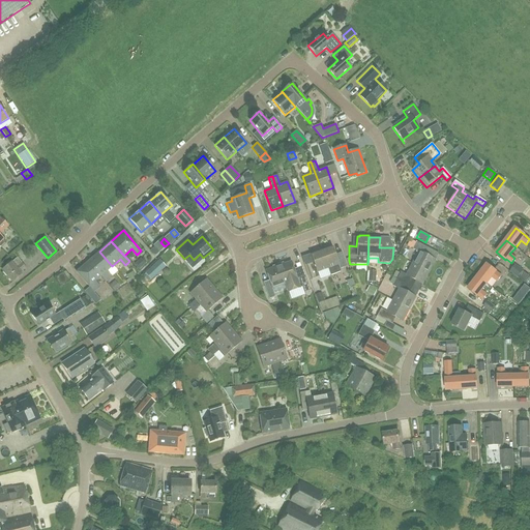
[(411,263),(428,272),(435,261),(425,256),(429,248),(416,242),(412,248),(417,252),(411,263)]
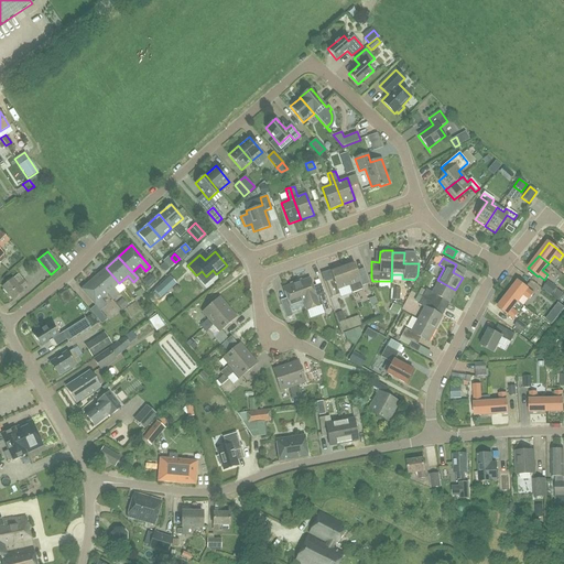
[(353,261),(340,266),(348,286),(349,286),(351,293),(364,289),(362,285),(368,283),(364,269),(356,271),(353,261)]
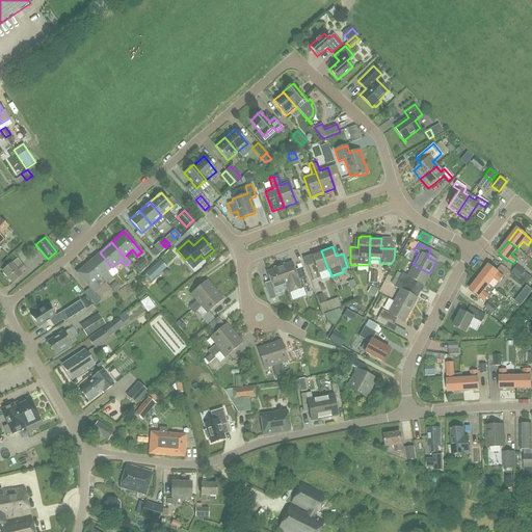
[(328,270),(321,250),(311,255),(314,264),(307,266),(312,281),(319,277),(318,274),(328,270)]
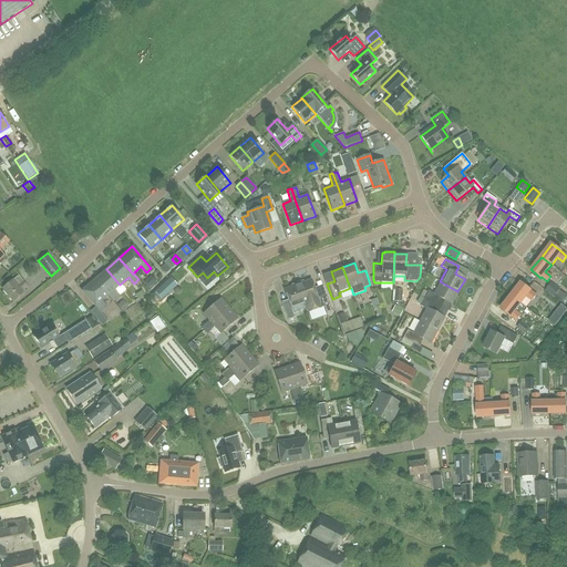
[(120,285),(106,269),(94,279),(107,296),(113,301),(117,298),(112,291),(120,285)]
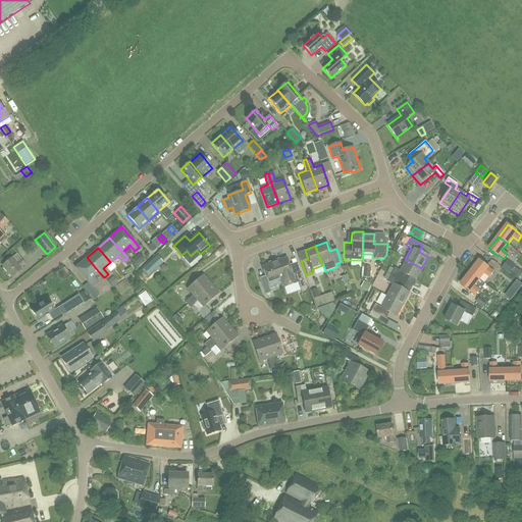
[(2,266),(12,277),(20,270),(19,268),(24,264),(16,254),(11,259),(11,258),(2,266)]
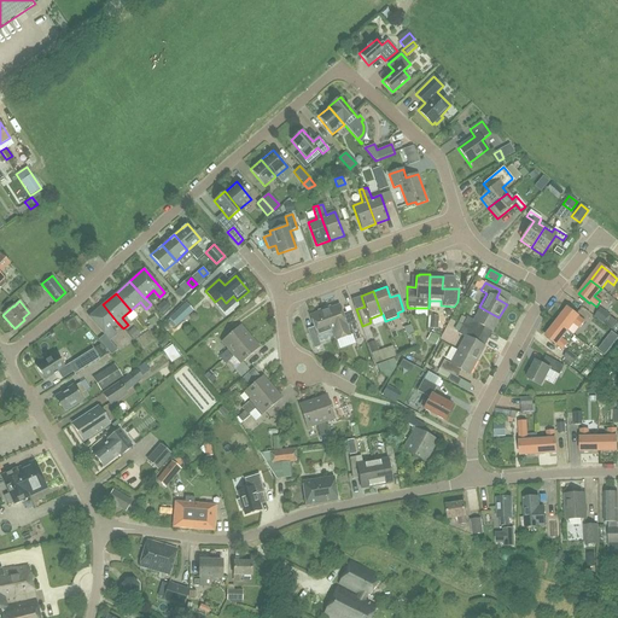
[(162,314),(170,307),(164,301),(157,308),(162,314)]
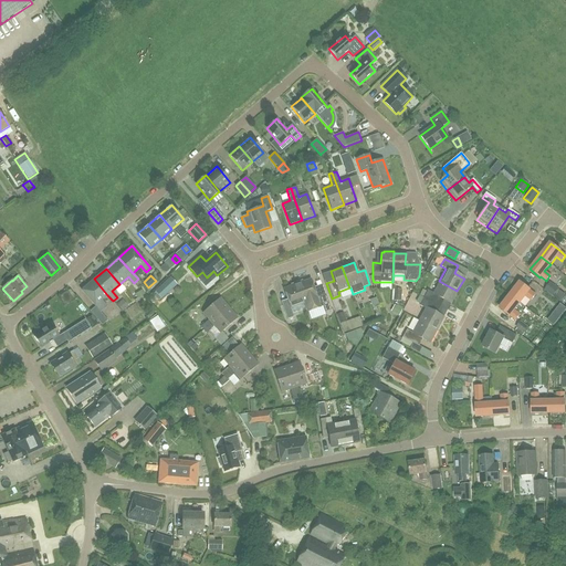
[(81,290),(95,306),(100,312),(104,307),(100,302),(107,295),(94,279),(81,290)]
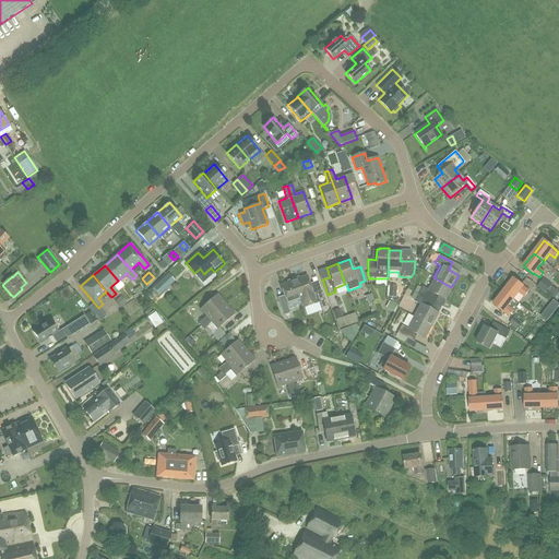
[(298,277),(293,280),(299,300),(300,300),(304,308),(317,304),(313,295),(310,284),(307,276),(306,276),(298,280),(298,277)]
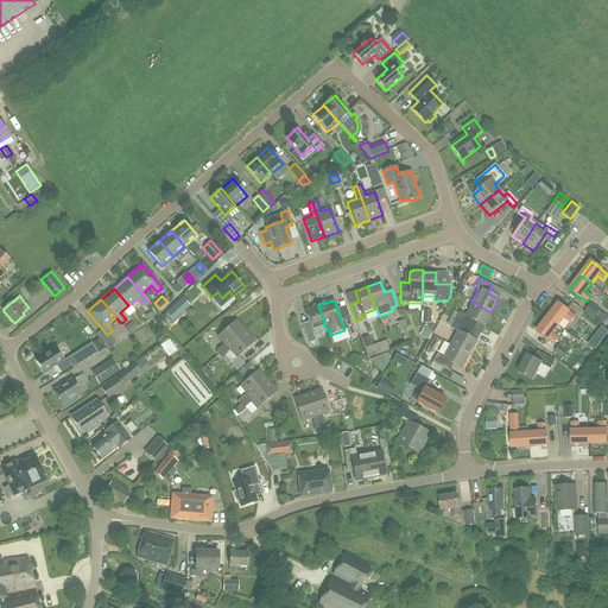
[(173,321),(185,310),(178,302),(166,312),(166,314),(164,316),(170,322),(173,320),(173,321)]
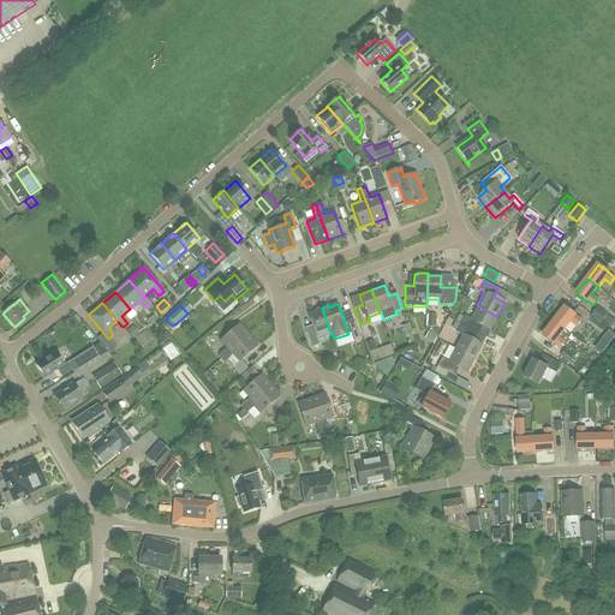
[(496,316),(477,305),(470,318),(464,316),(459,315),(455,321),(460,323),(475,332),(478,324),(489,330),(496,316)]
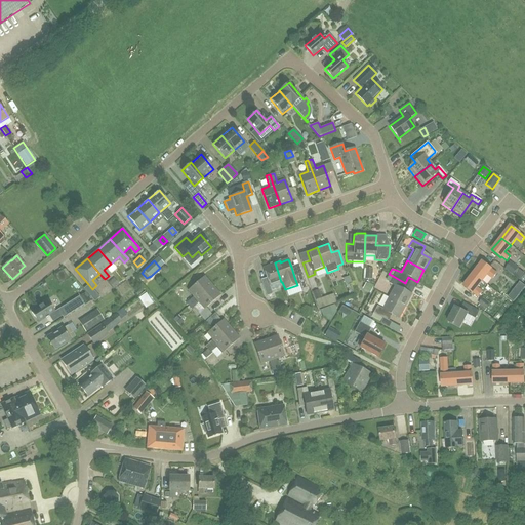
[(473,274),(482,281),(485,277),(489,279),(490,277),(492,279),(496,274),(491,270),(491,269),(482,261),(473,274)]
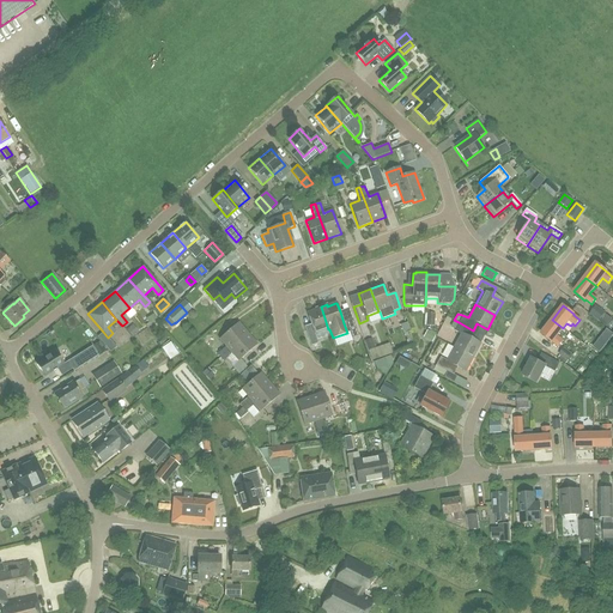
[(589,314),(606,326),(612,317),(595,305),(589,314)]
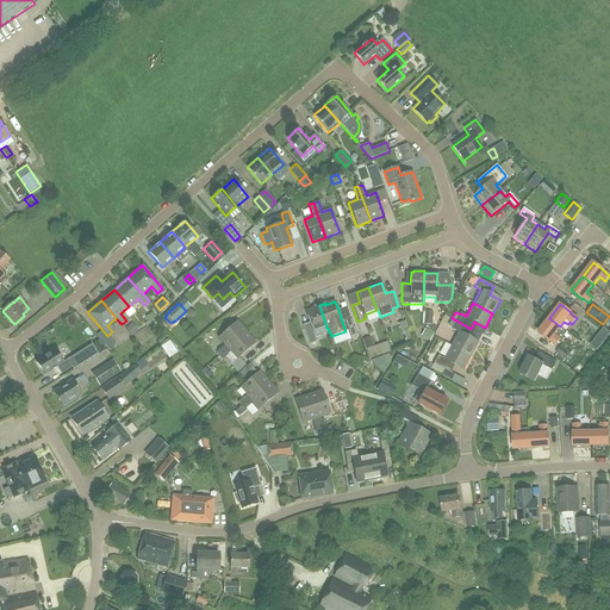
[(310,327),(304,329),(310,344),(316,342),(313,332),(327,328),(319,305),(313,307),(313,310),(305,312),(310,327)]
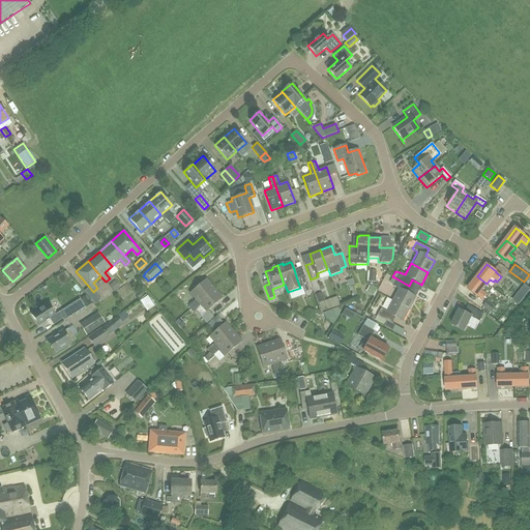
[(302,288),(304,293),(311,290),(305,276),(299,278),(302,288)]
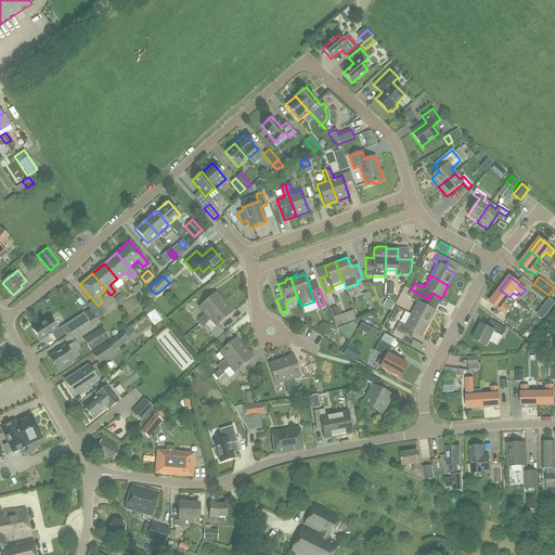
[(510,297),(500,289),(490,302),(500,310),(505,314),(510,309),(504,305),(510,297)]
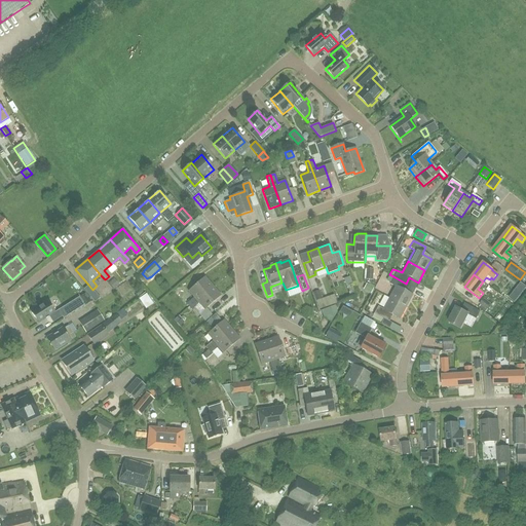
[(406,284),(393,276),(389,284),(395,287),(388,298),(405,307),(412,295),(403,290),(406,284)]
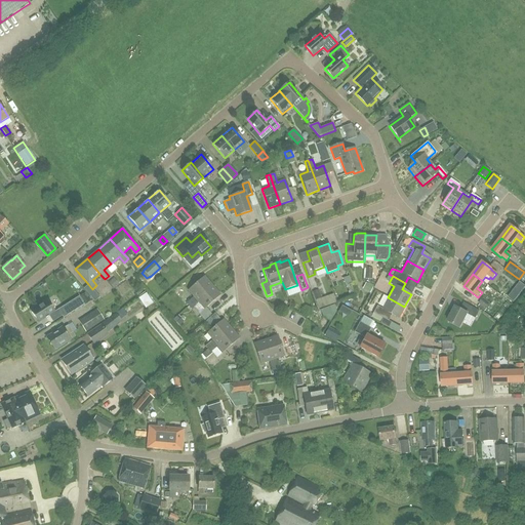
[(189,306),(212,287),(204,277),(188,290),(193,297),(186,303),(189,306)]
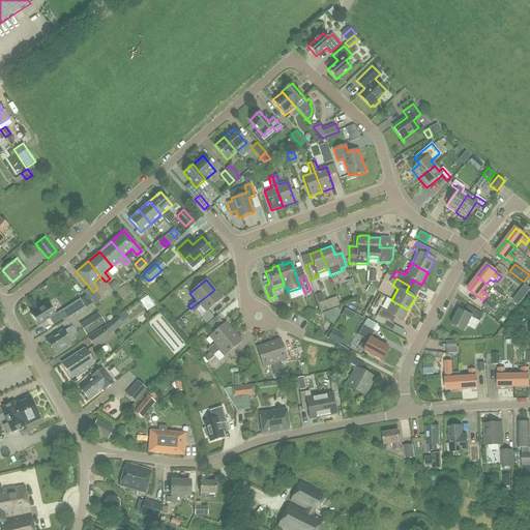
[(109,286),(114,292),(119,288),(114,282),(109,286)]
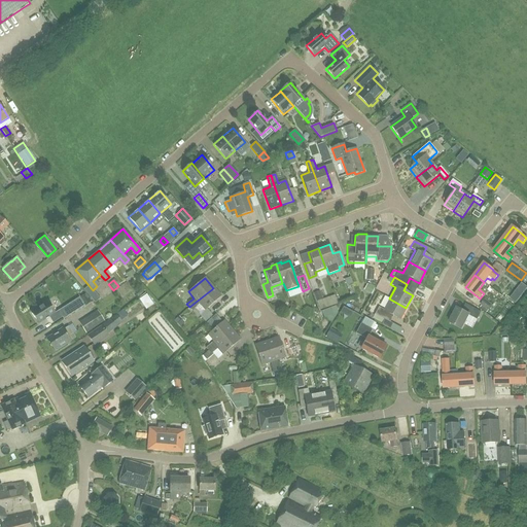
[(518,288),(524,292),(526,288),(526,286),(522,283),(518,288)]
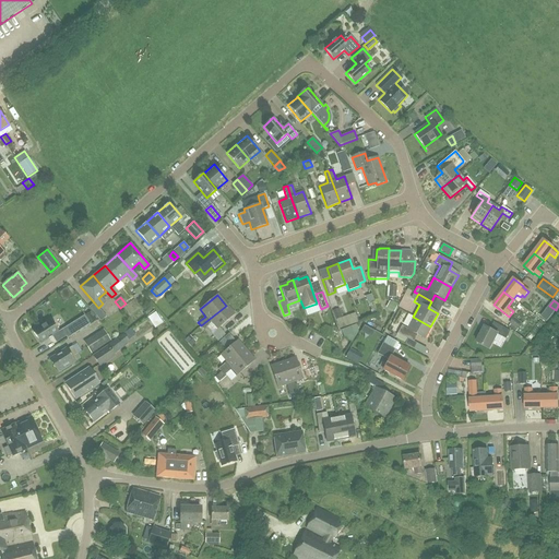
[(370,302),(376,313),(380,312),(375,301),(370,302)]
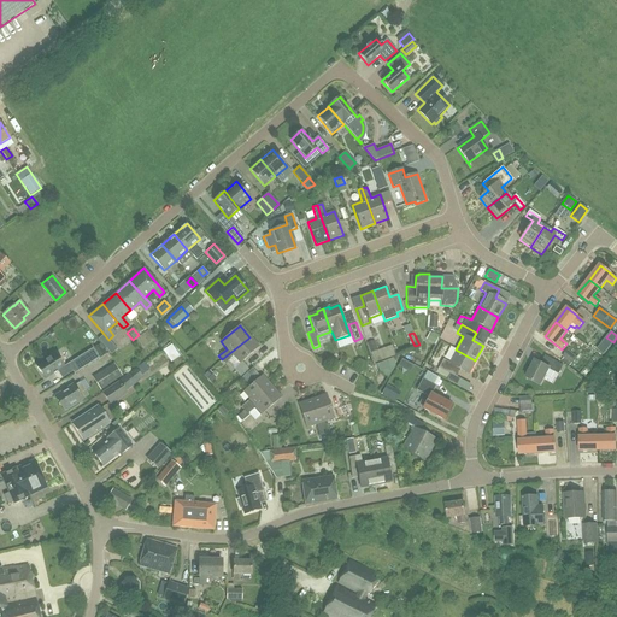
[(439,338),(432,334),(428,340),(435,344),(439,338)]
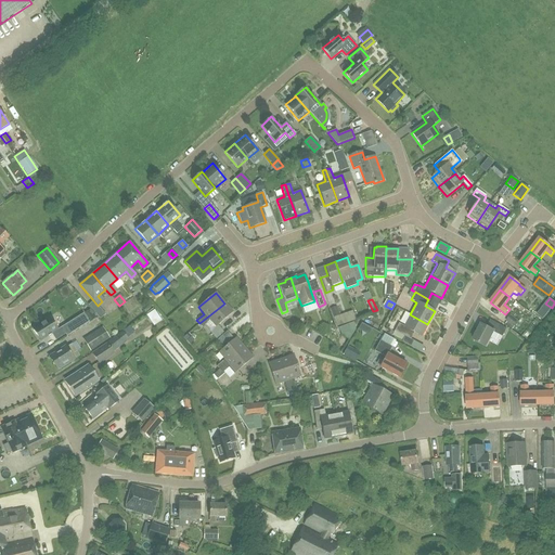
[(224,304),(199,323),(202,326),(209,321),(216,328),(233,313),(224,304)]
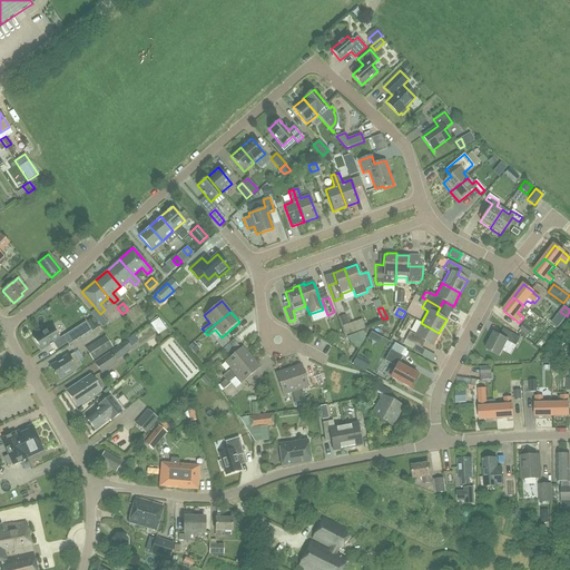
[(151,325),(160,320),(156,314),(148,318),(151,325)]
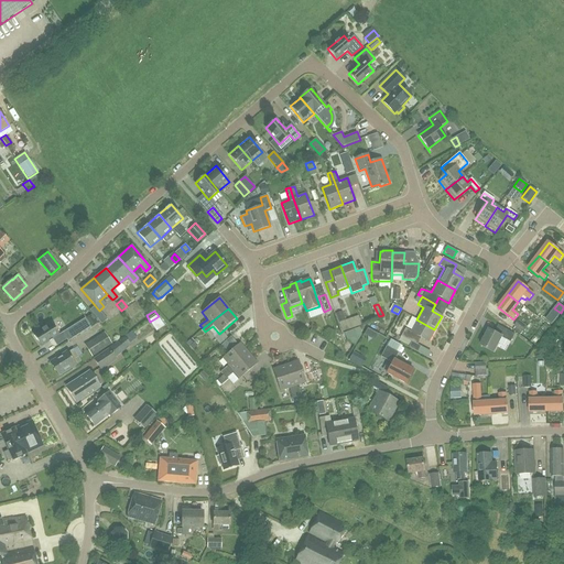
[(336,314),(339,323),(345,321),(342,312),(336,314)]
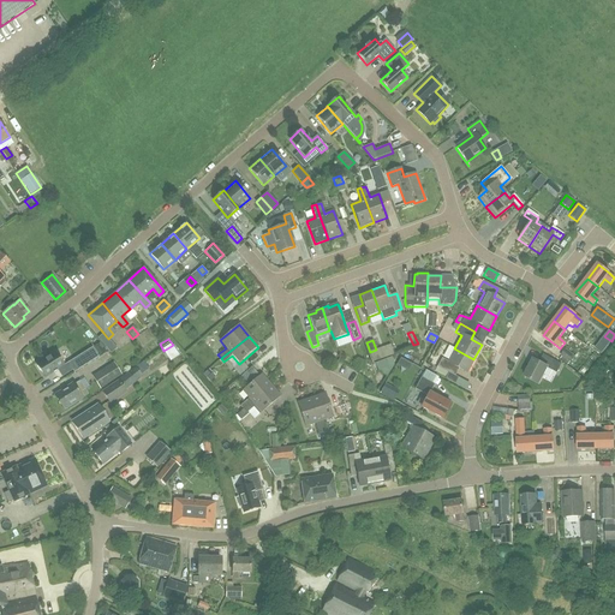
[(117,348),(112,342),(106,347),(111,353),(117,348)]
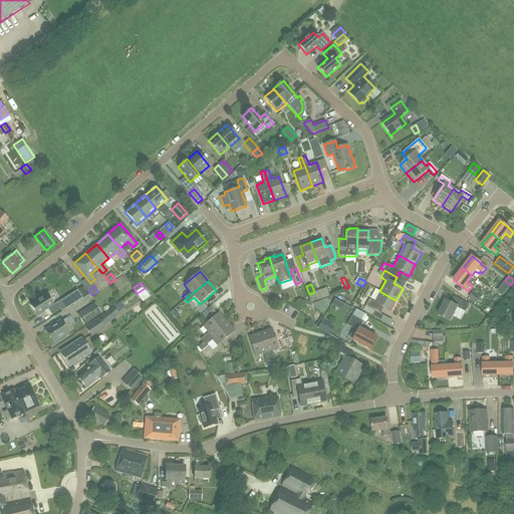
[(88,294),(83,287),(77,290),(82,297),(88,294)]
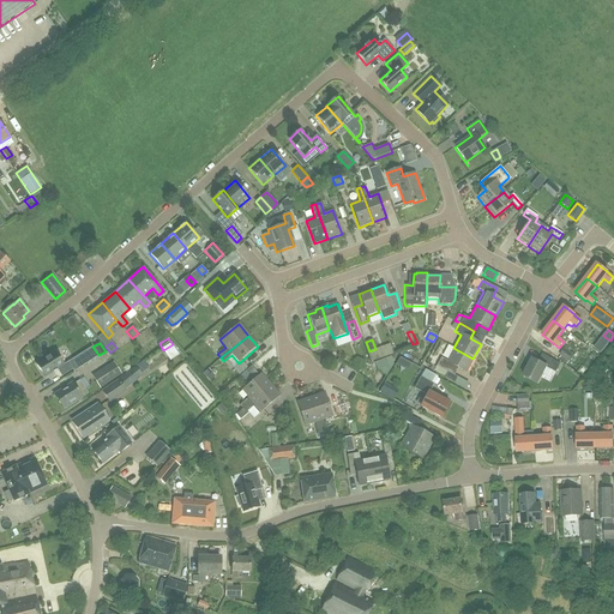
[(473,359),(453,348),(446,361),(440,359),(435,366),(433,371),(445,377),(444,378),(455,384),(458,377),(451,373),(455,367),(465,373),(473,359)]
